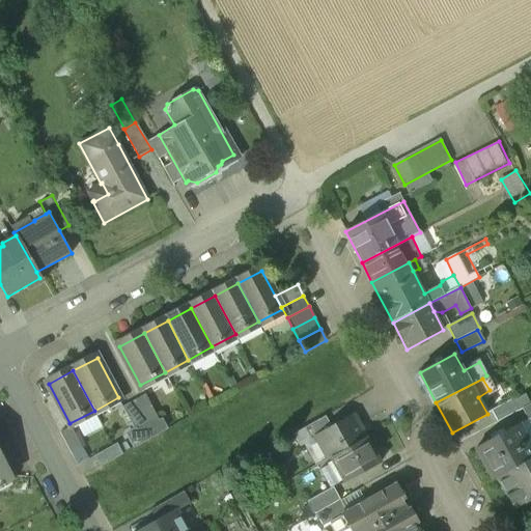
[(166,430),(146,395),(135,401),(155,437),(166,430)]
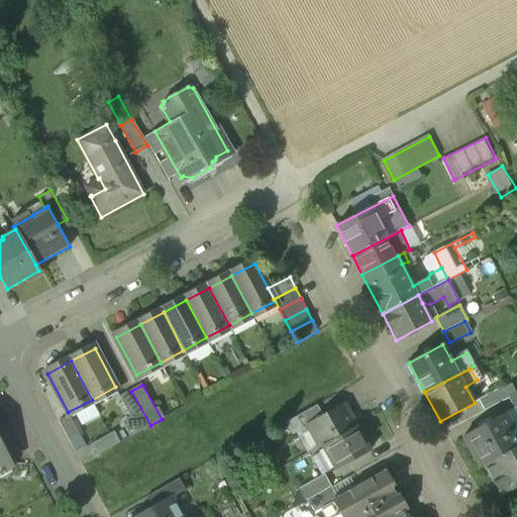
[(500,389),(480,399),(486,410),(505,399),(500,389)]
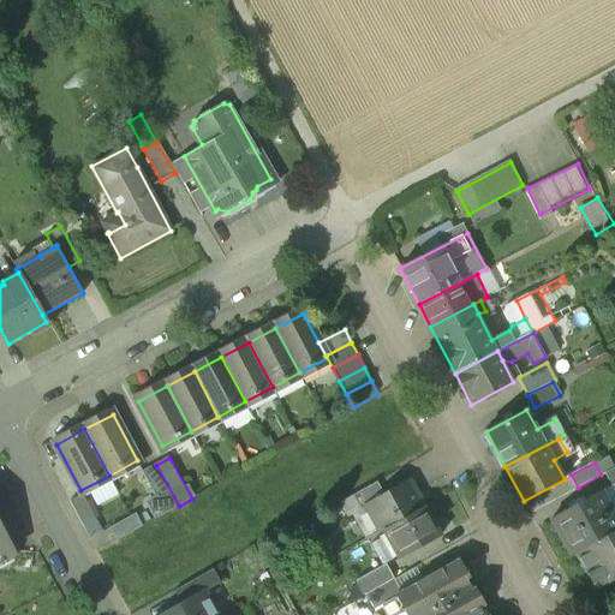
[(179,506),(156,465),(143,472),(157,497),(149,502),(157,518),(179,506)]
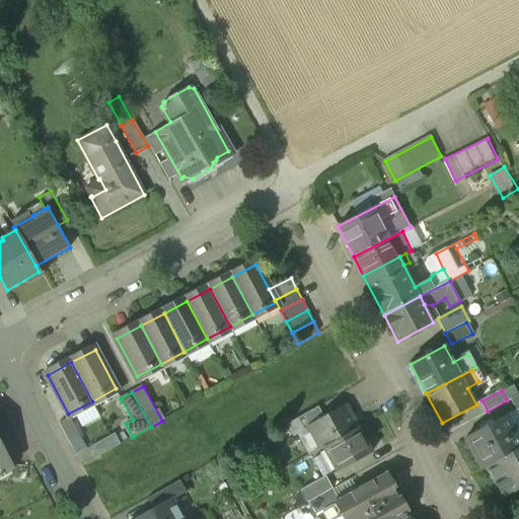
[(317,406),(287,425),(293,437),(309,428),(308,427),(323,418),(317,406)]
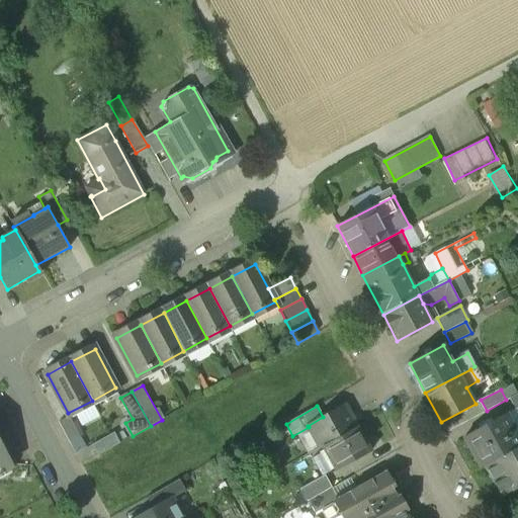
[(323,417),(308,426),(309,427),(320,448),(322,447),(356,427),(344,406),(323,417)]
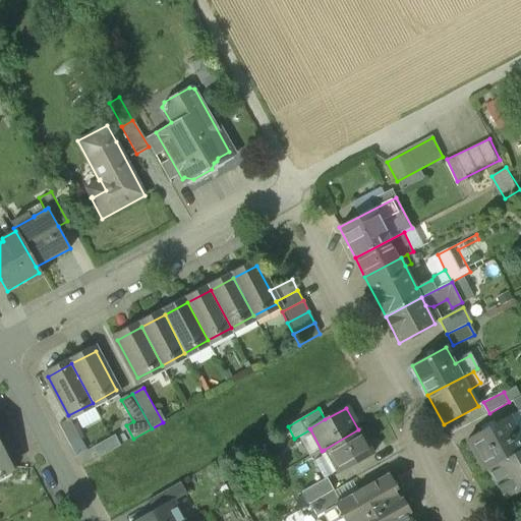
[(520,436),(510,416),(468,439),(485,470),(488,468),(520,449),(520,436)]
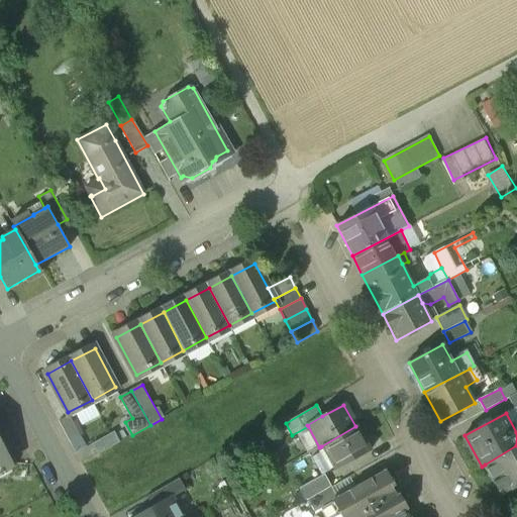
[(81,437),(70,416),(59,422),(70,443),(81,437)]
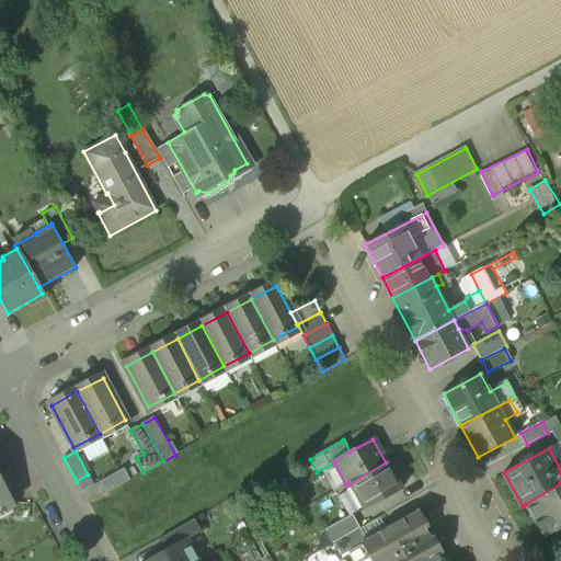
[(386,462),(348,484),(364,512),(401,490),(386,462)]
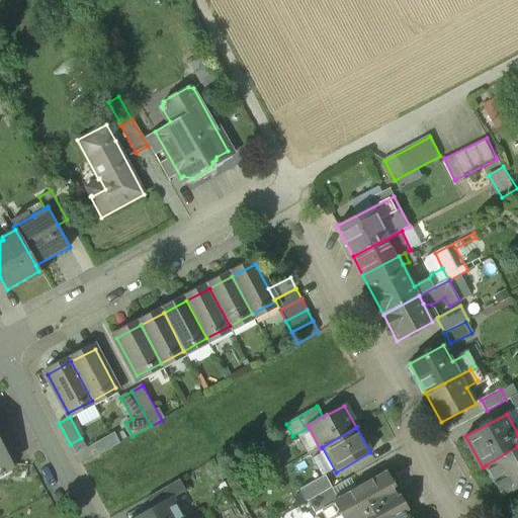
[(114,432),(94,444),(99,454),(120,443),(114,432)]
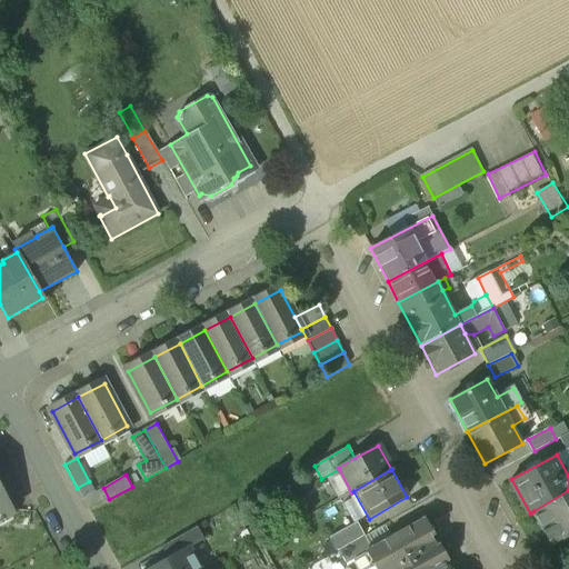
[(0,515),(12,509),(2,491),(5,490),(0,481),(0,515)]
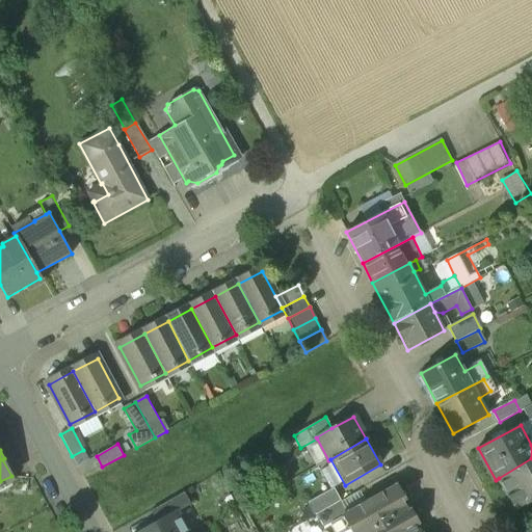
[(531,458),(499,478),(516,509),(531,500),(531,458)]
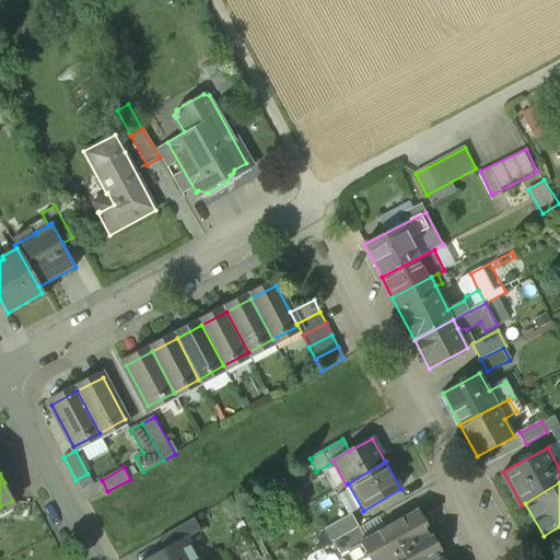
[(403,525),(387,534),(384,528),(364,539),(364,541),(350,549),(356,559),(388,559),(428,538),(429,538),(423,528),(426,526),(417,510),(400,518),(399,521),(403,525)]
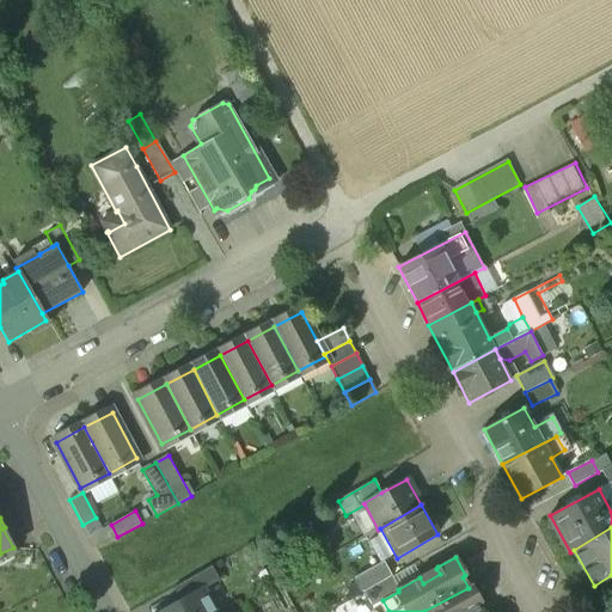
[(391,576),(383,562),(355,579),(362,593),(365,592),(391,577),(391,576)]
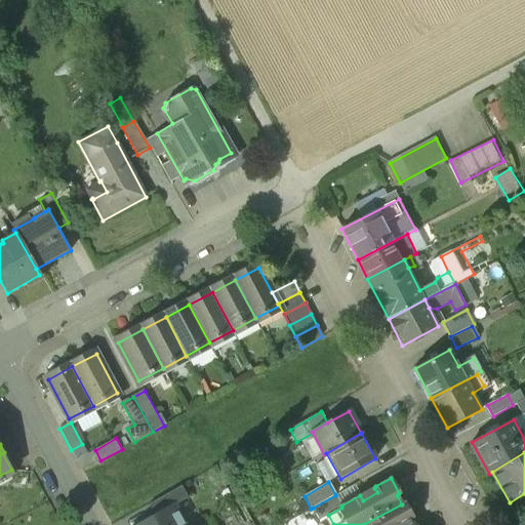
[(180,486),(149,503),(155,515),(173,505),(173,506),(188,497),(180,486)]
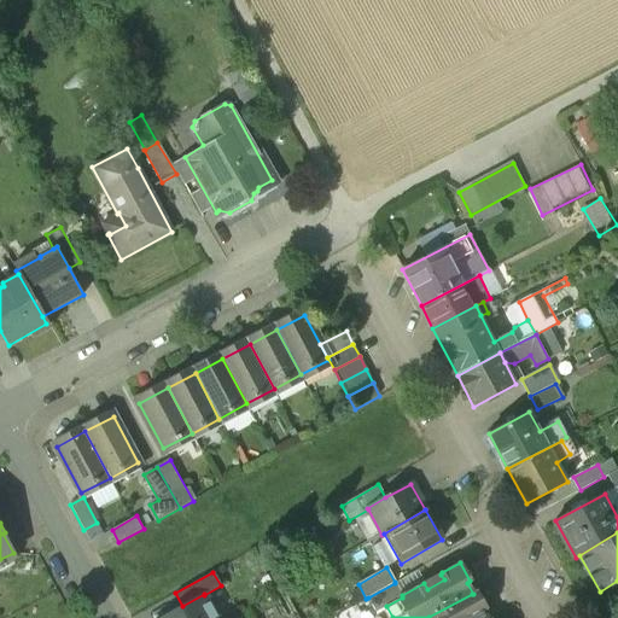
[(395,583),(368,598),(375,612),(386,606),(402,598),(402,595),(395,583)]
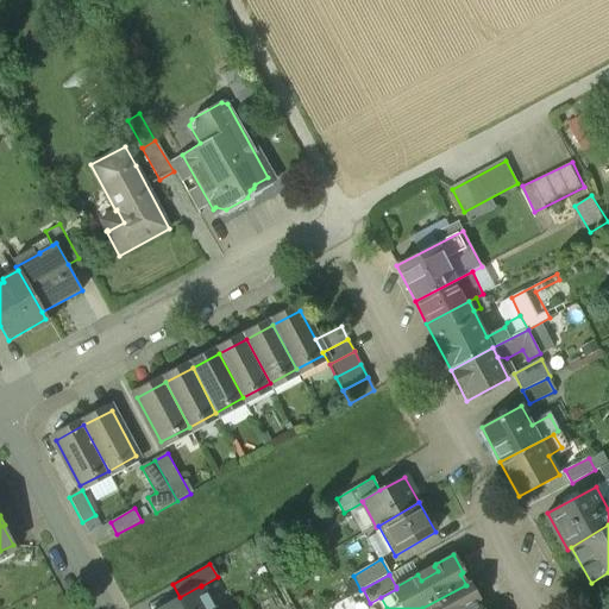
[(214,608),(201,586),(201,585),(180,597),(158,608),(214,608)]
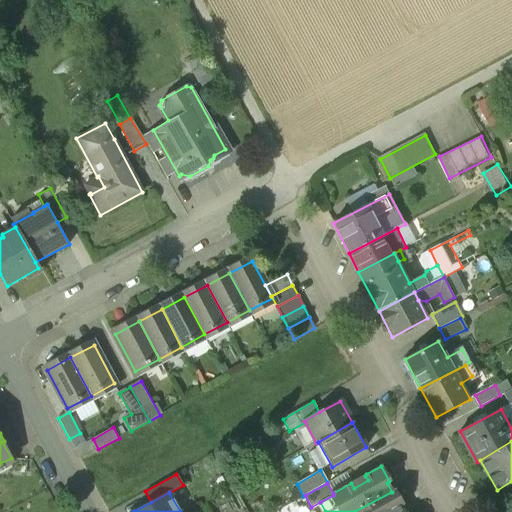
[(402,511),(391,492),(356,511),(402,511)]
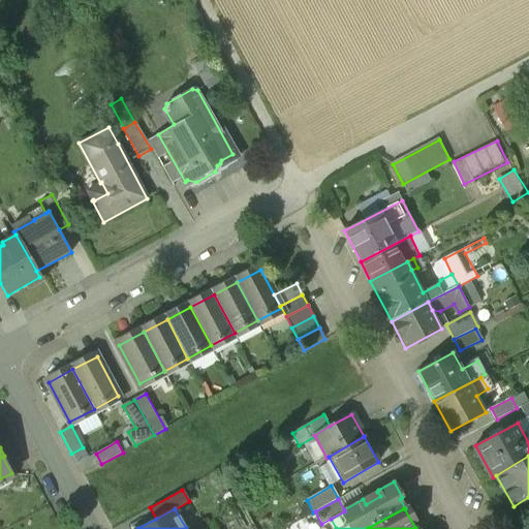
All buildings are outlined.
